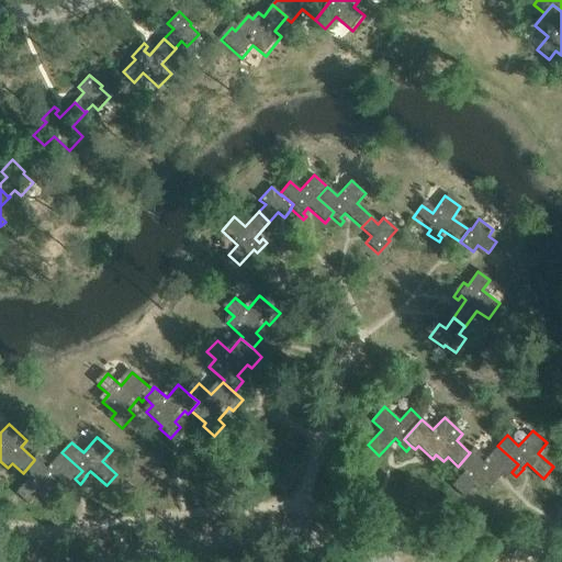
[(507,476),(512,472),(518,464),(497,446),(486,458),(474,447),(469,452),(470,452),(458,467),(464,472),(452,486),(464,497),(475,486),(480,491),(486,483),(491,487),(504,473),(507,476)]
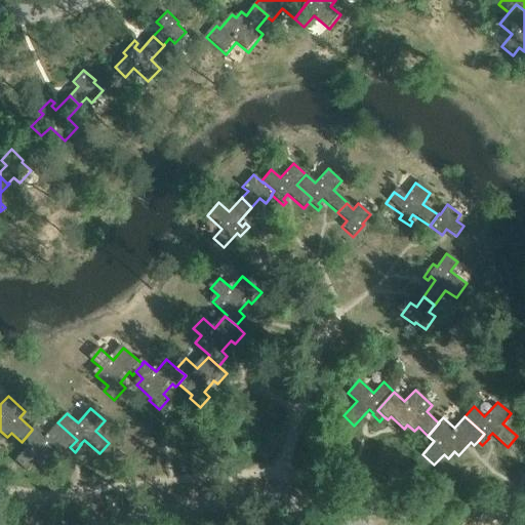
[(67,451),(70,447),(77,440),(57,422),(47,434),(36,423),(32,429),(32,430),(22,442),(27,447),(14,460),(28,472),(36,461),(41,466),(46,458),(50,462),(64,448),(67,451)]
